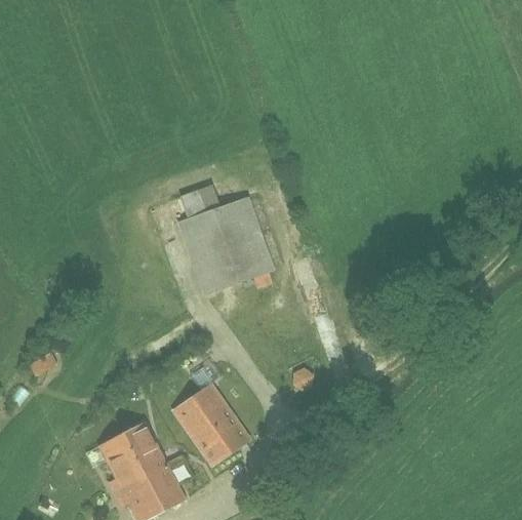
[(184,222),(211,292),(269,269),(241,199),(184,222)]
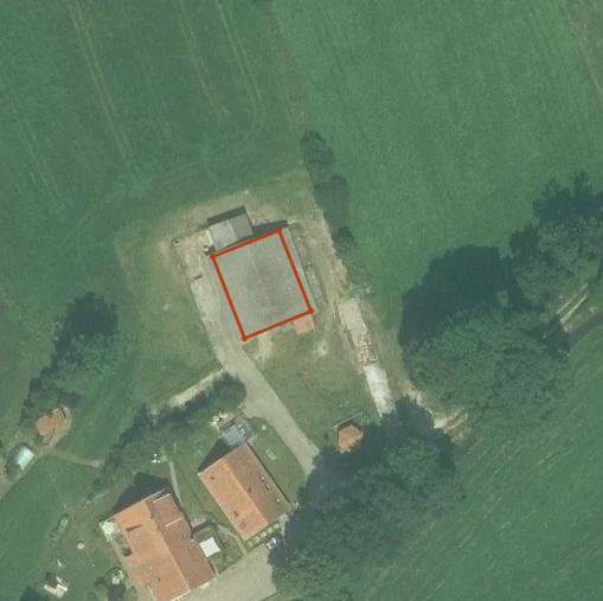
[(180,455),(249,548),(299,510),(243,435),(223,451),(209,433),(180,455)]
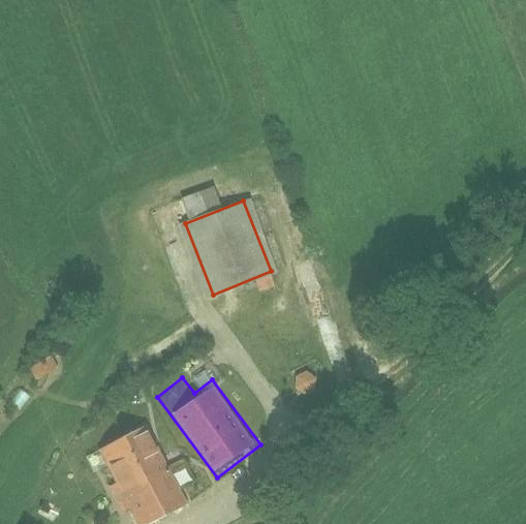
[(94,448),(127,523),(150,523),(188,507),(150,422),(94,448)]
